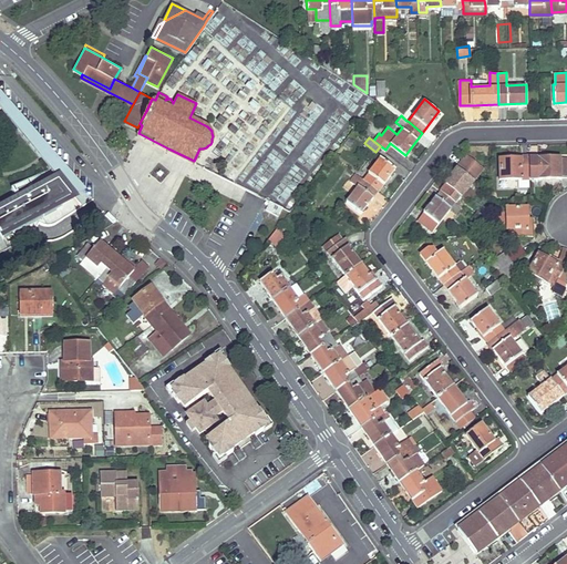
[(529,153),(529,176),(562,176),(562,175),(566,175),(566,155),(560,156),(560,155),(549,156),(548,152),(529,153)]
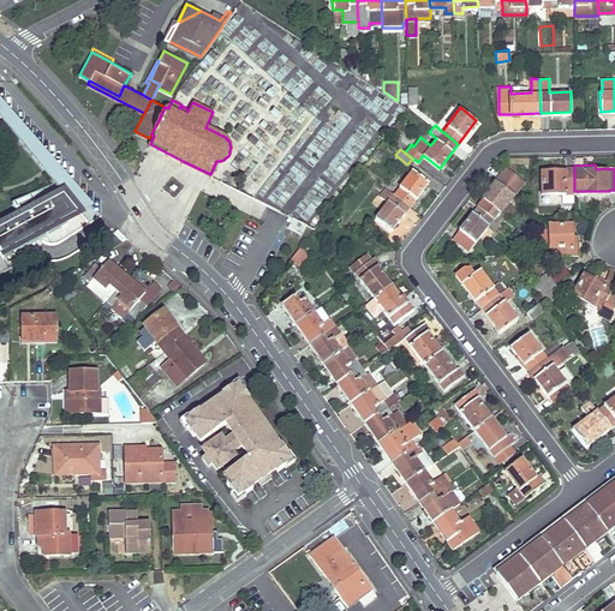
[(574,191),(574,166),(563,166),(563,169),(553,169),(542,169),(542,192),(566,192),(574,191)]
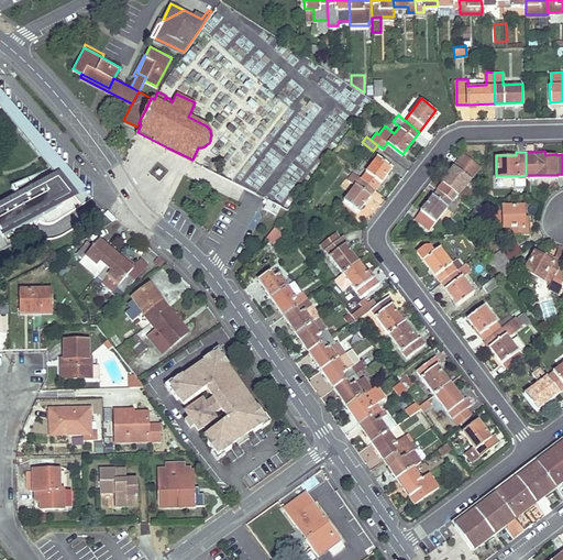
[(438,187),(452,199),(470,177),(478,165),(462,153),(454,163),(454,165),(438,187)]
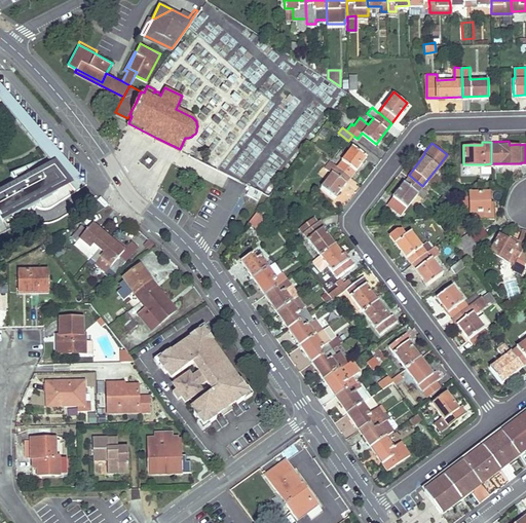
[(337,165),(350,176),(367,155),(352,145),(337,165)]
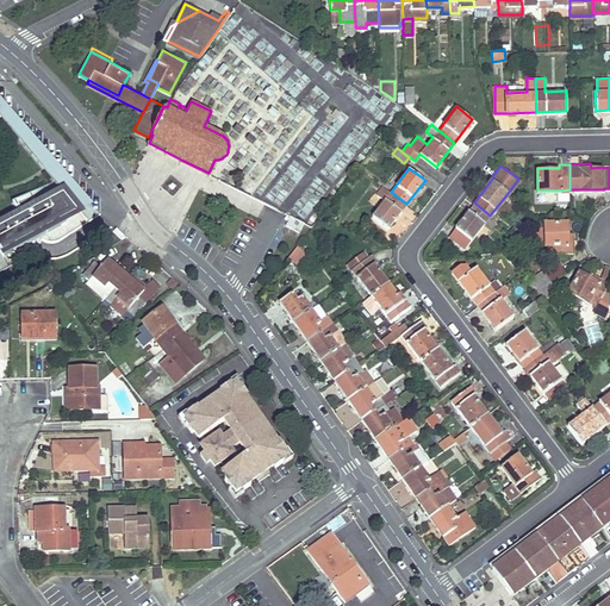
[(391,192),(391,191),(383,185),(377,193),(385,199),(372,216),(388,227),(406,204),(391,192)]
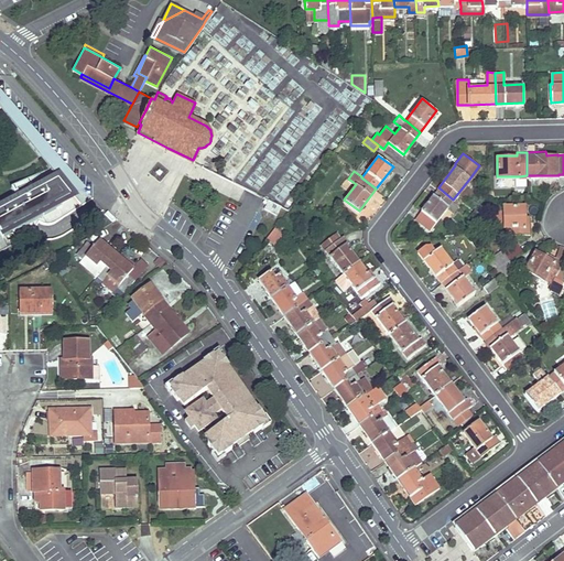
[(0,207),(0,229),(2,233),(22,222),(43,211),(56,203),(74,194),(60,176),(0,207)]
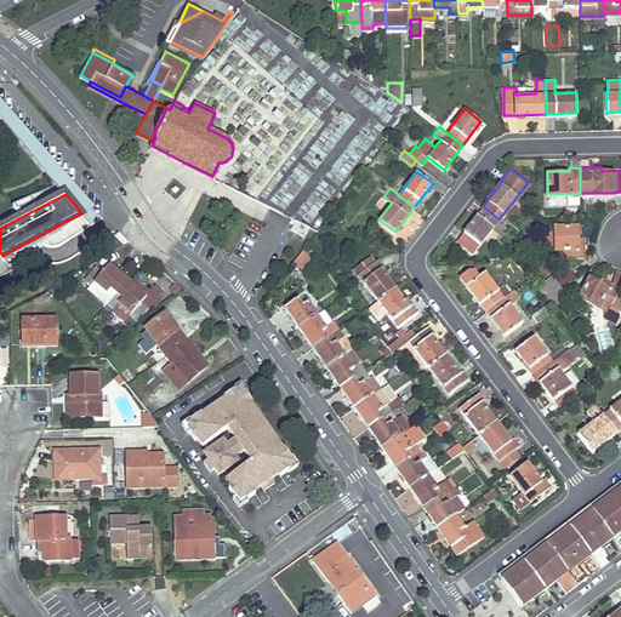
[(499,220),(483,206),(463,230),(471,235),(463,244),(472,250),(474,250),(479,243),(493,227),(499,220)]
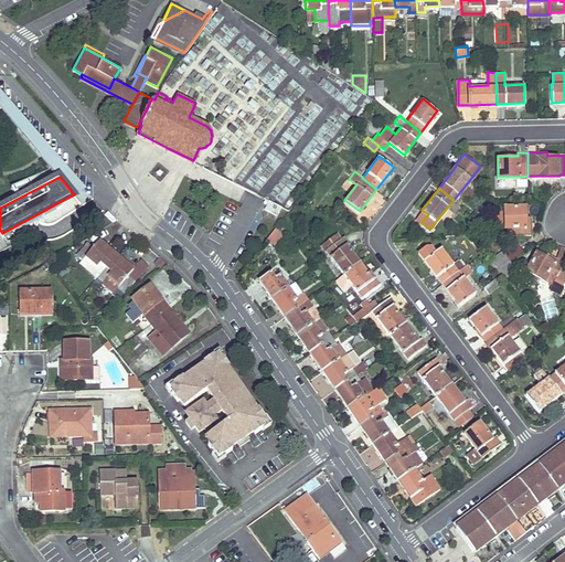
[(76,198),(74,194),(56,203),(59,208),(76,198)]
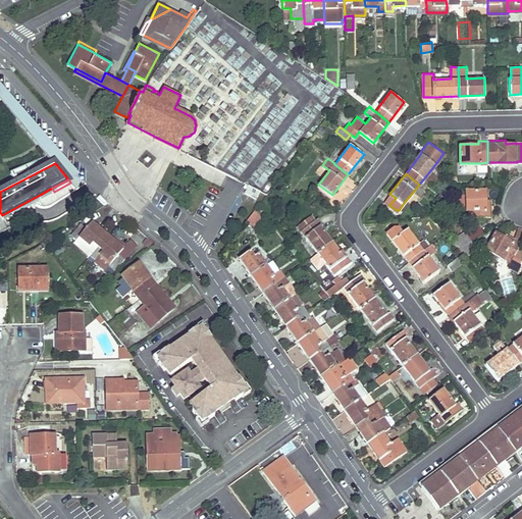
[(256,197),(260,190),(249,184),(245,191),(256,197)]
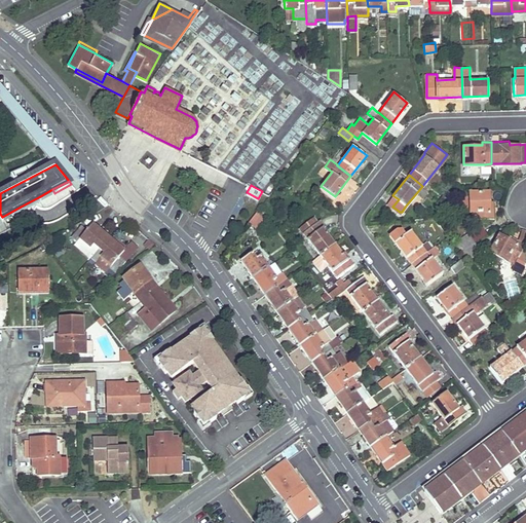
[(427,190),(422,186),(417,192),(422,197),(427,190)]
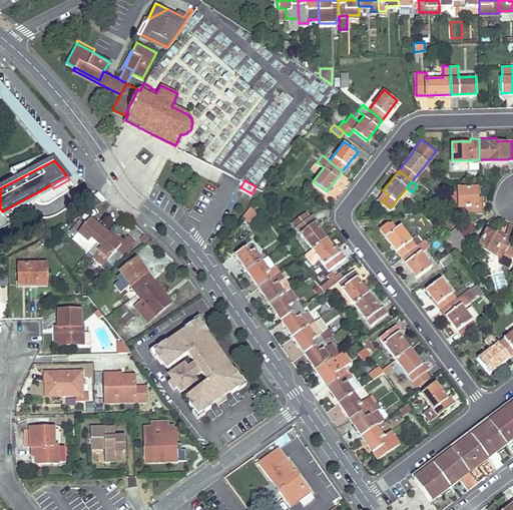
[(41,194),(53,188),(51,184),(39,191),(41,194)]
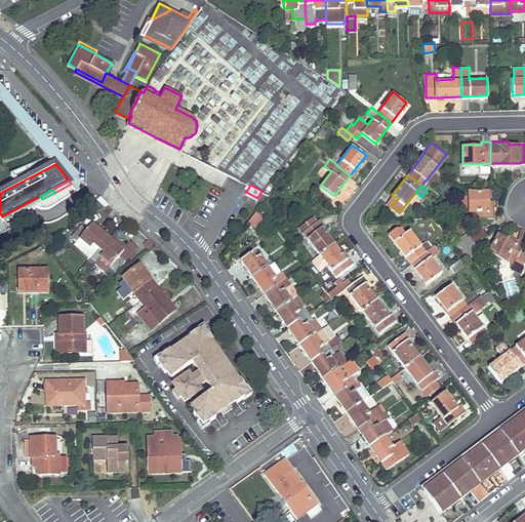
[(471,210),(472,219),(493,218),(492,208),(489,208),(489,199),(488,191),(469,191),(469,192),(458,192),(459,209),(470,209),(470,210),(471,210)]
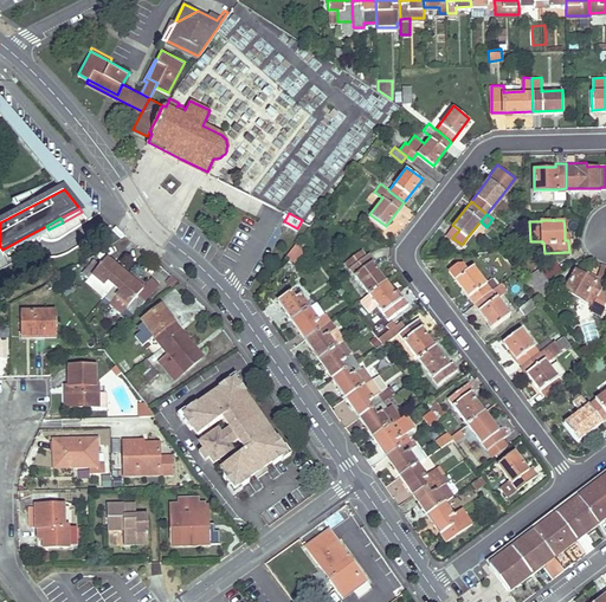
[(446,233),(452,238),(459,230),(452,225),(446,233)]
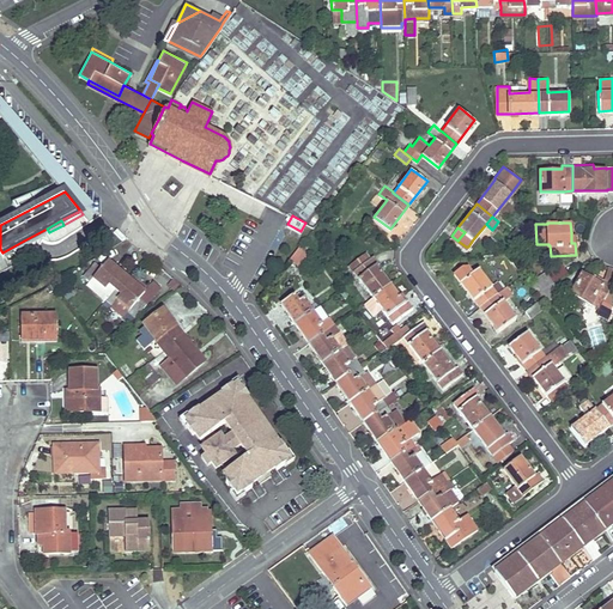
[(26,244),(49,232),(47,229),(24,241),(26,244)]
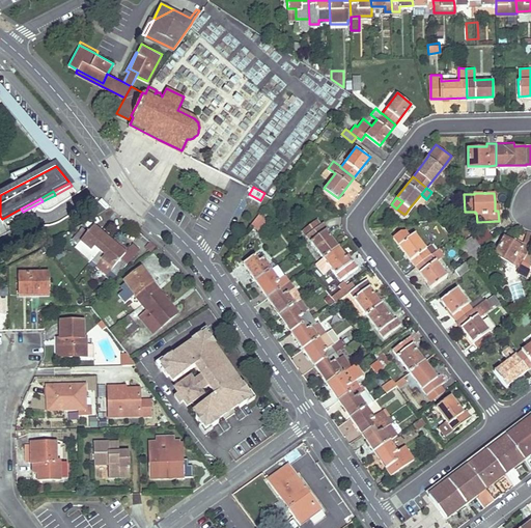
[(3,222),(23,212),(21,209),(2,219),(3,222)]
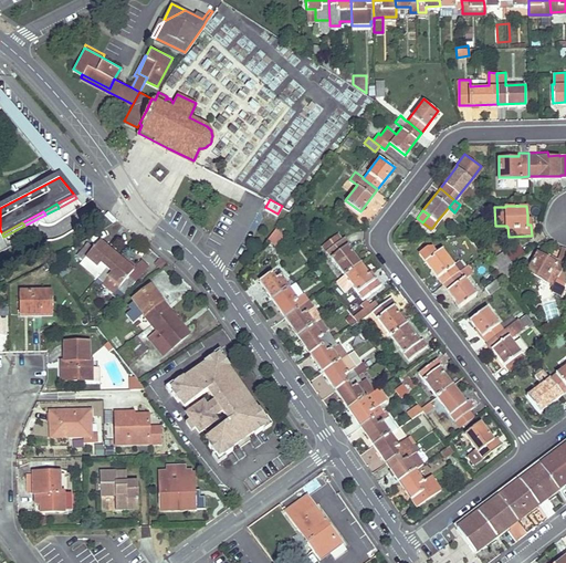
[(284,235),(276,226),(268,238),(275,243),(284,235)]
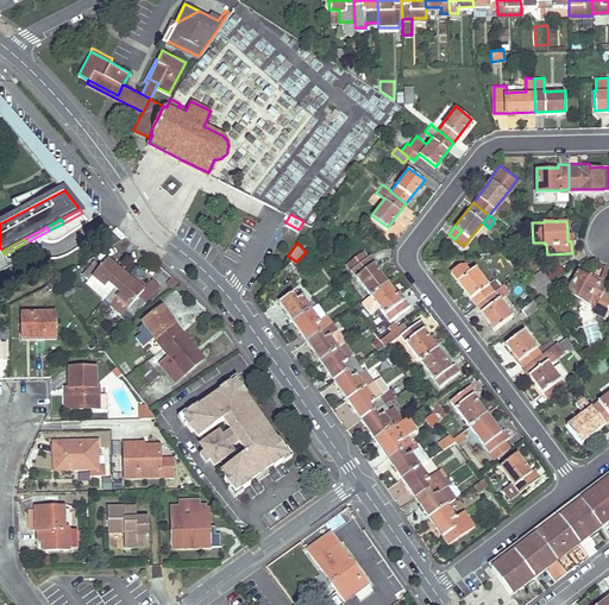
[(371,294),(388,281),(374,262),(377,259),(371,252),(368,254),(363,249),(346,262),(371,294)]
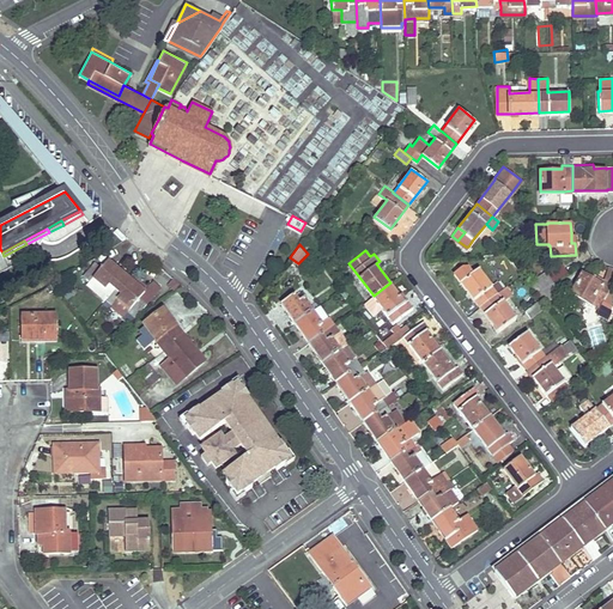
[(115,287),(127,274),(108,259),(101,266),(95,260),(83,274),(90,280),(93,275),(107,286),(109,282),(115,287)]
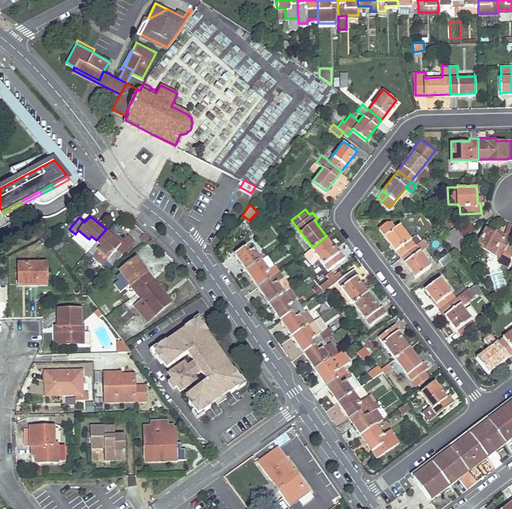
[(400,255),(421,240),(416,234),(411,238),(400,223),(385,235),(400,255)]
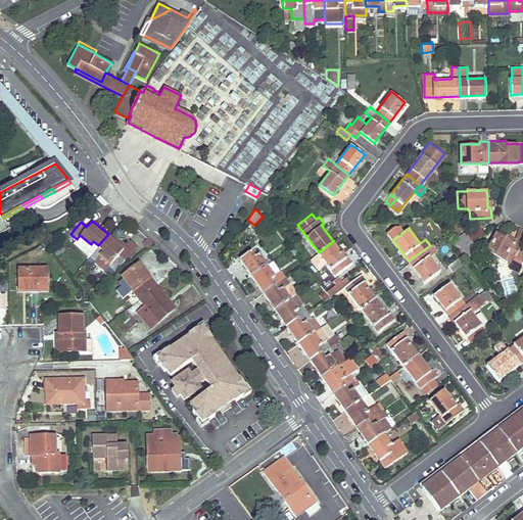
[(471,238),(465,230),(453,239),(459,248),(471,238)]
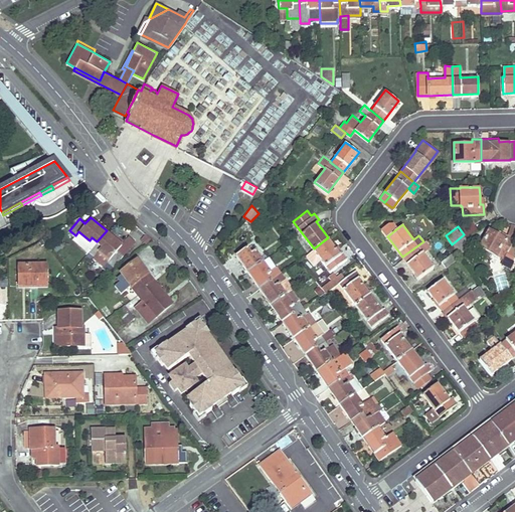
[(112,228),(109,232),(121,243),(124,239),(112,228)]
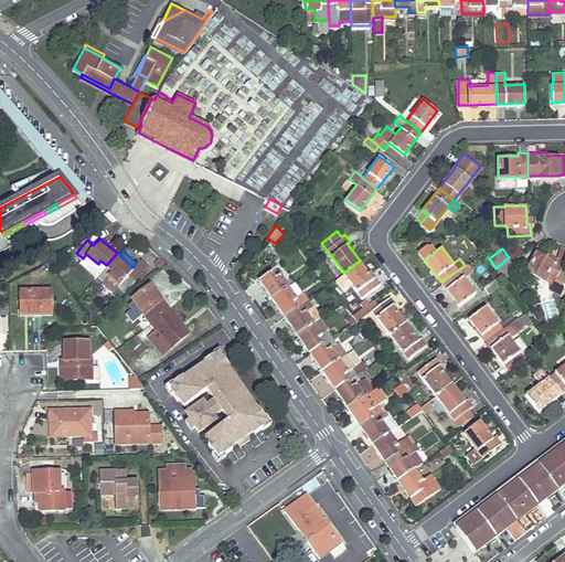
[(554,261),(545,255),(536,251),(526,268),(530,271),(524,281),(533,286),(535,284),(540,277),(544,279),(545,277),(553,282),(564,262),(556,256),(554,261)]
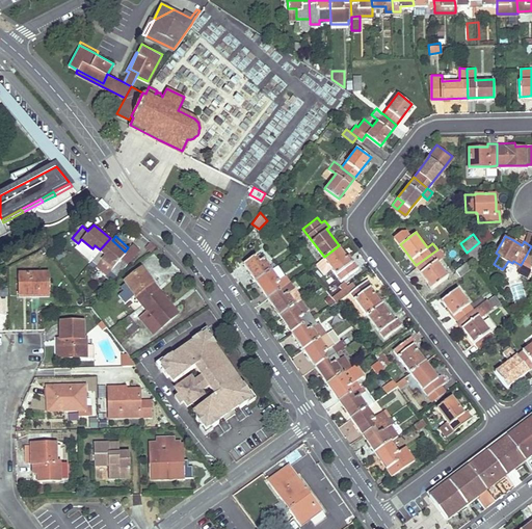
[(112,240),(110,238),(100,249),(92,258),(98,263),(102,258),(112,266),(111,268),(117,273),(128,262),(122,257),(126,252),(125,252),(112,240)]
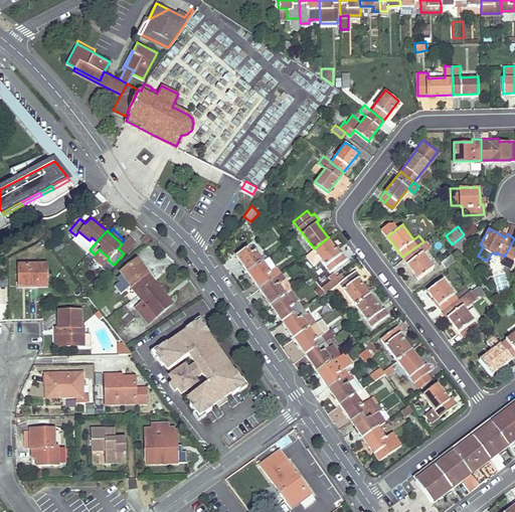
[(464,234),(452,244),(458,252),(470,243),(464,234)]
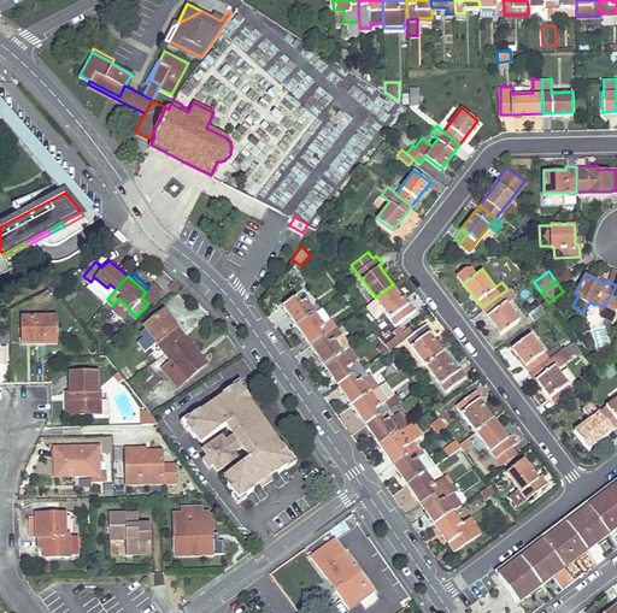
[(407,302),(393,284),(376,298),(394,322),(395,324),(397,323),(416,308),(410,300),(407,302)]
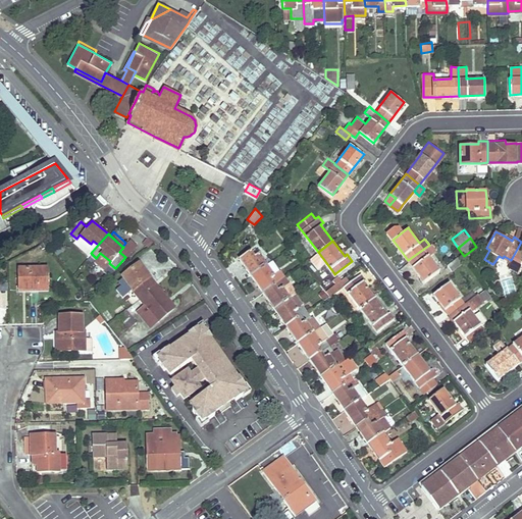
[(408,260),(424,281),(439,269),(428,255),(436,248),(431,242),(429,245),(408,260)]
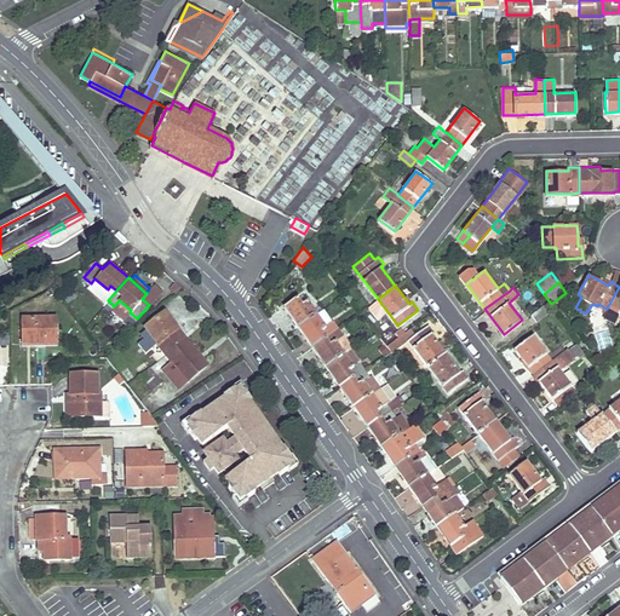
[(298,324),(316,312),(308,299),(303,303),(298,295),(285,305),(298,324)]
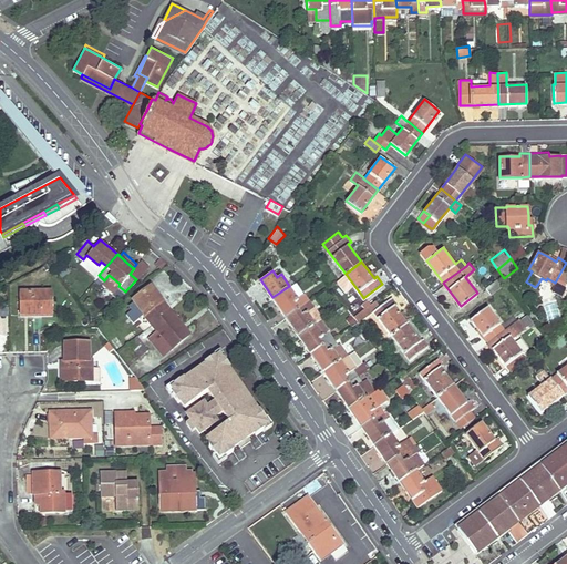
[(505,282),(501,275),(486,286),(491,293),(505,282)]
